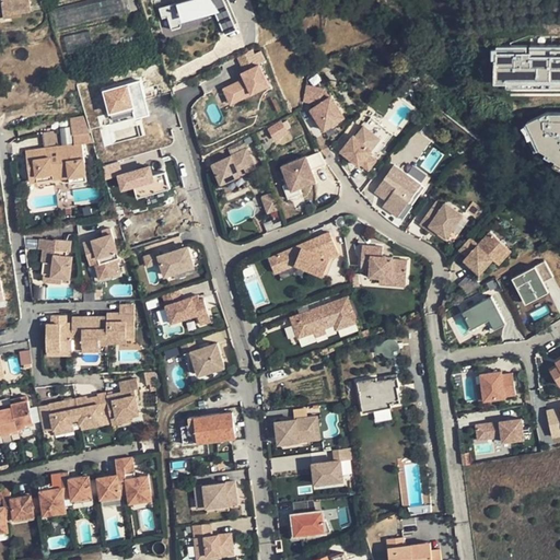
[(0,0),(2,14),(20,12),(20,9),(30,8),(27,0),(0,0)]
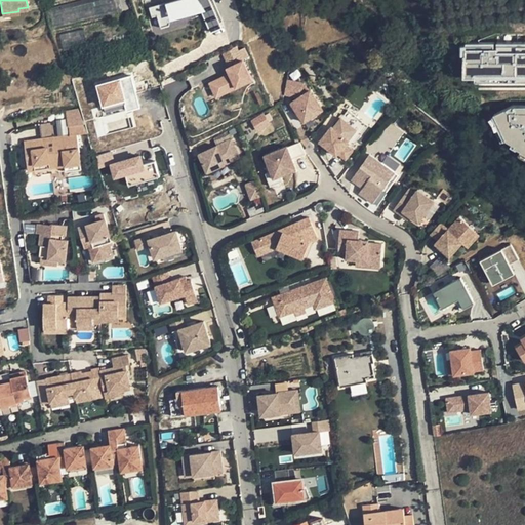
[(185,0),(178,0),(149,8),(152,17),(157,16),(160,28),(169,25),(169,19),(200,11),(210,32),(221,27),(208,0),(187,0),(186,0),(185,0)]
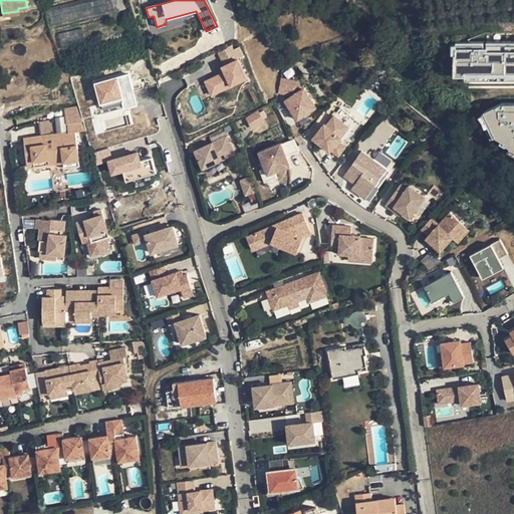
[(131,17),(60,37),(66,56),(137,35),(131,17)]
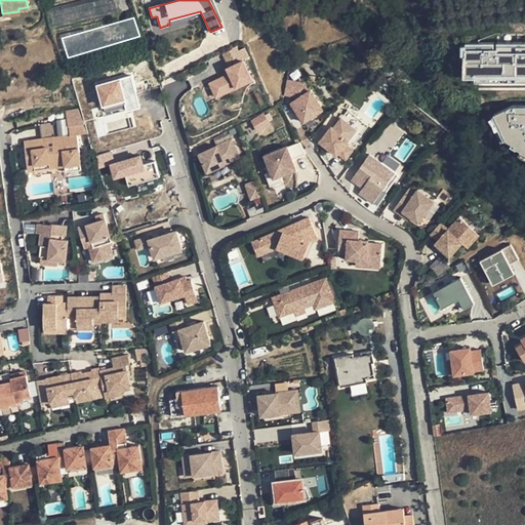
[(524,42),(460,43),(461,75),(524,74),(524,42)]
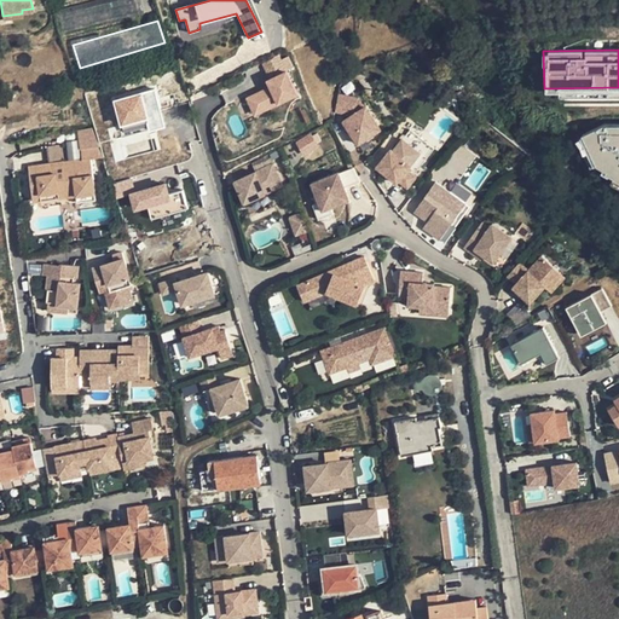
[(271,74),(287,69),(283,55),(267,59),(271,74)]
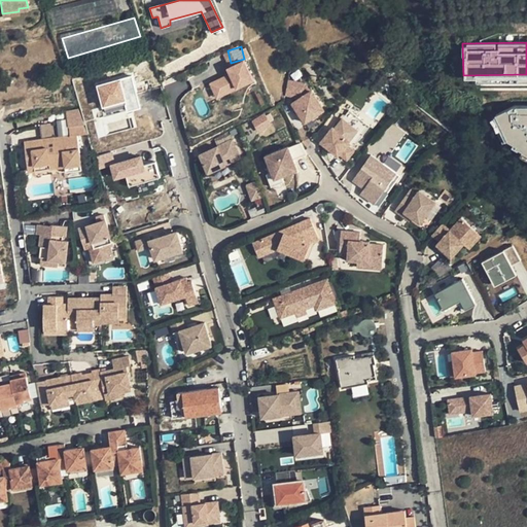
[(112,72),(117,71),(131,68),(138,65),(137,64),(151,60),(153,66),(156,66),(153,58),(134,63),(111,68),(112,72)]
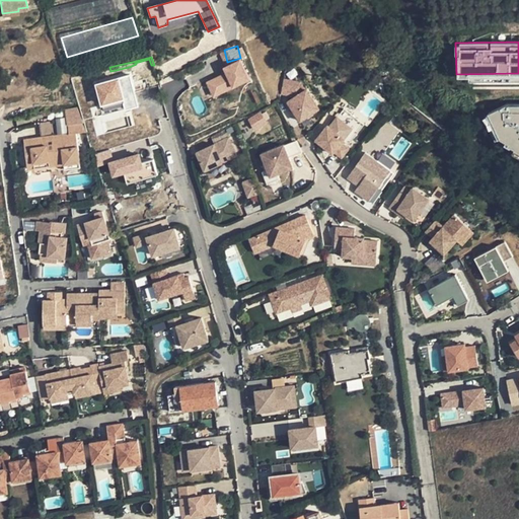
[(225,66),(227,70),(207,80),(215,96),(253,78),(242,57),(225,66)]
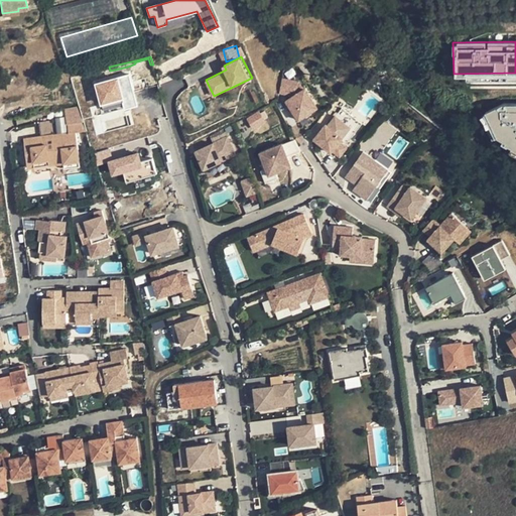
[(131,78),(139,77),(152,73),(150,65),(148,58),(134,62),(135,63),(128,67),(129,72),(131,78)]
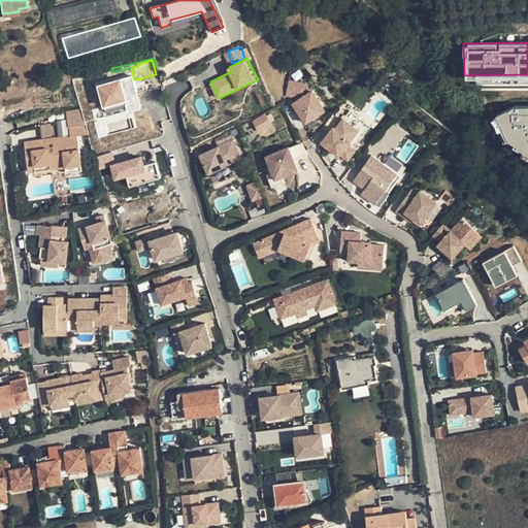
[(157,80),(156,74),(142,78),(143,84),(157,80)]
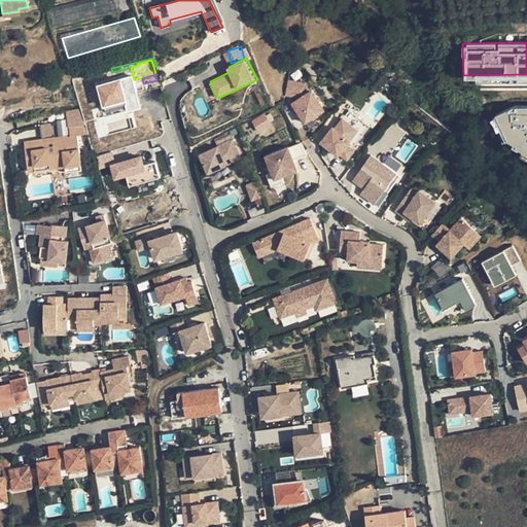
[(306,83),(289,80),(286,96),(297,98),(299,100),(293,104),(295,107),(299,112),(306,124),(325,110),(312,90),(311,91),(306,83)]
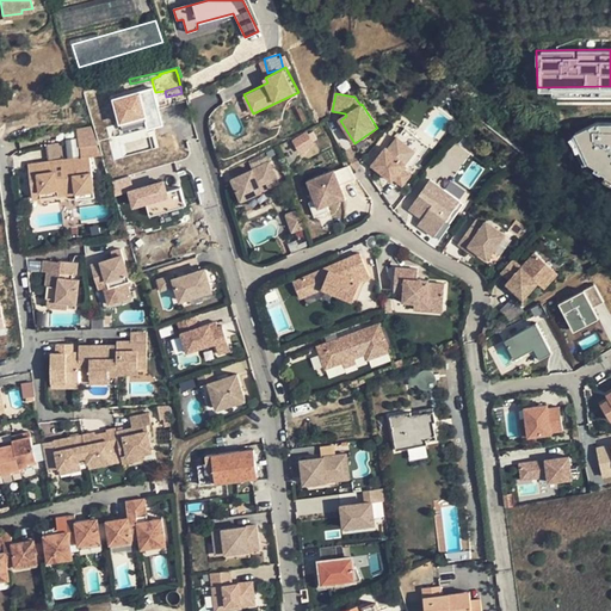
[(610,122),(594,122),(571,134),(585,162),(610,177),(610,122)]
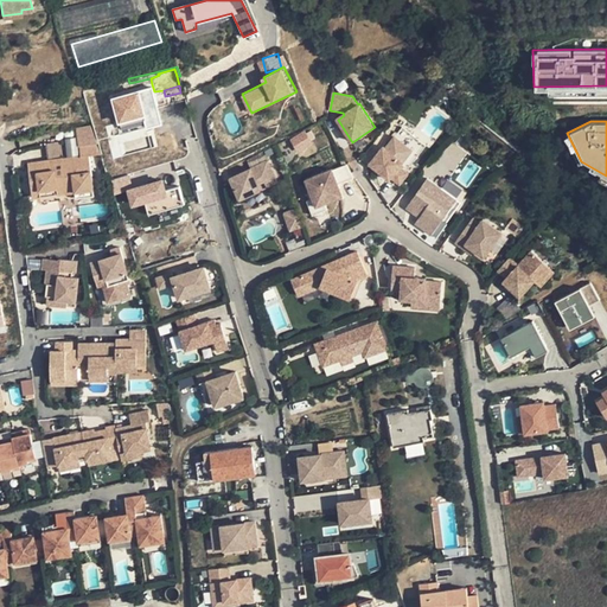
[(97,142),(93,128),(76,131),(78,146),(97,142)]
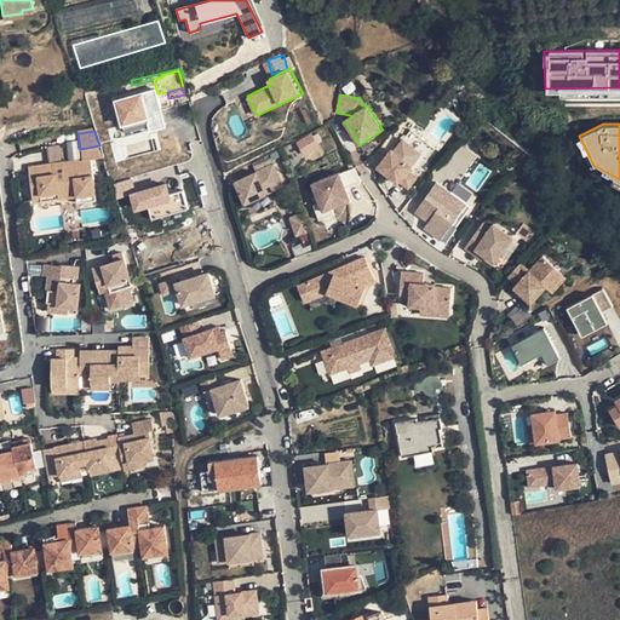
[(311,133),(297,141),(304,155),(319,147),(311,133)]
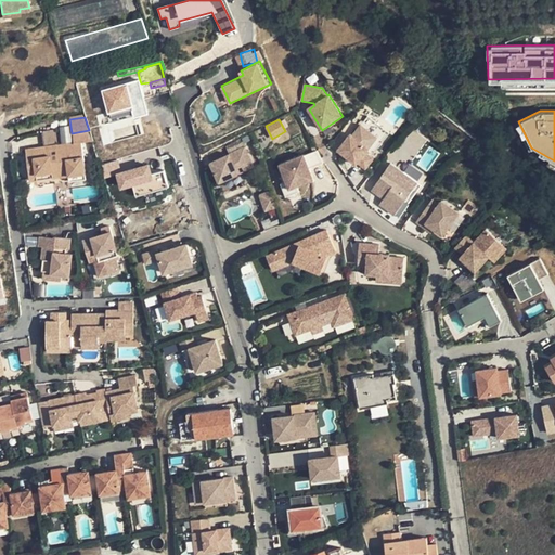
[(52,128),(41,130),(43,145),(55,143),(52,128)]
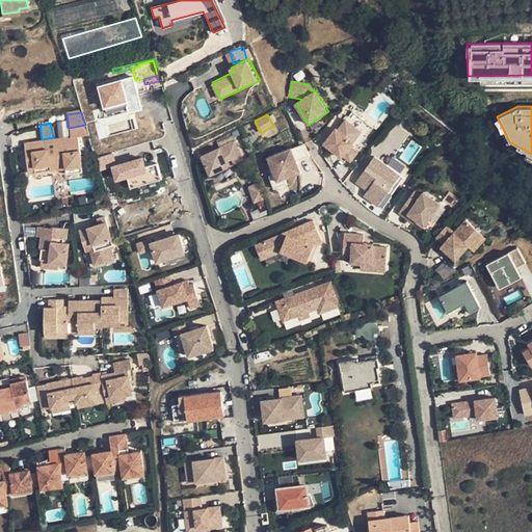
[(71,135),(53,139),(58,167),(64,166),(81,163),(76,135),(88,133),(85,125),(69,128),(71,135)]
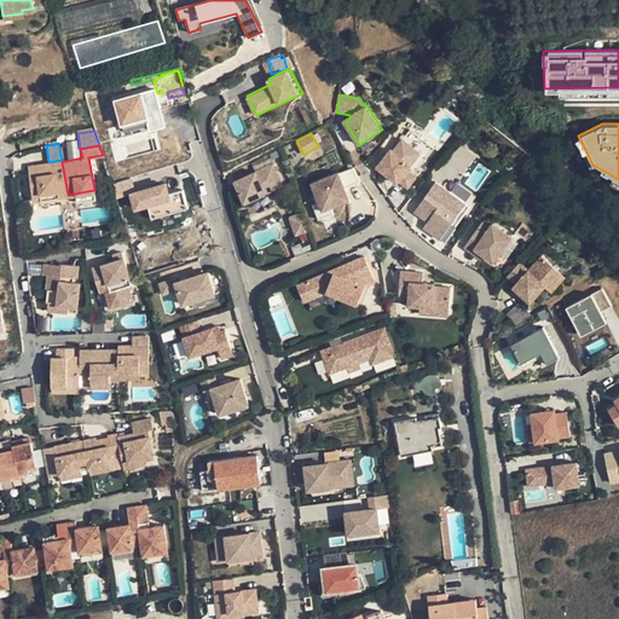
[(412,166),(392,150),(377,168),(398,184),(399,181),(409,189),(417,178),(409,171),(412,166)]
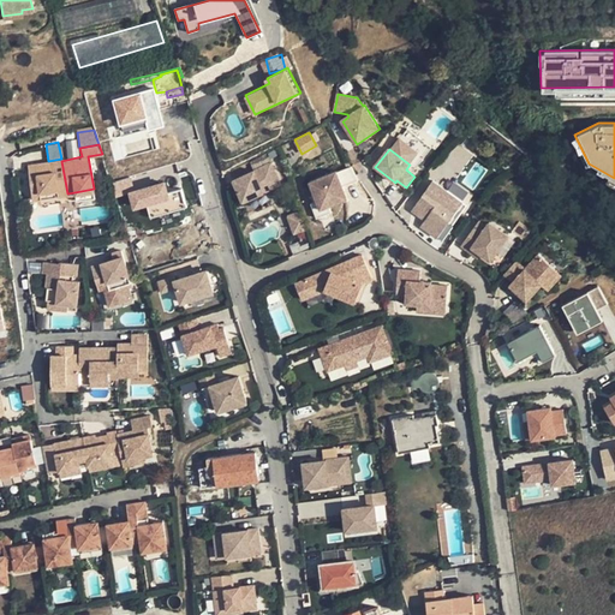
[(67,193),(61,161),(61,159),(48,161),(28,165),(31,190),(43,189),(46,197),(67,193)]
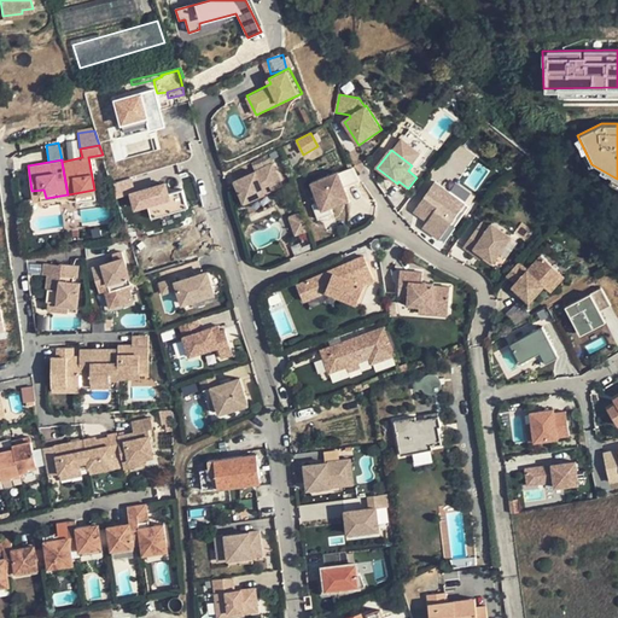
[(273,164),(235,181),(245,202),(283,185),(273,164)]
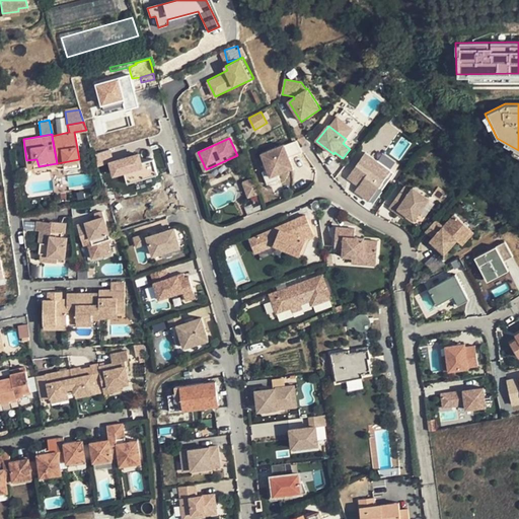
[(297,141),(285,145),(290,158),(303,152),(297,141)]
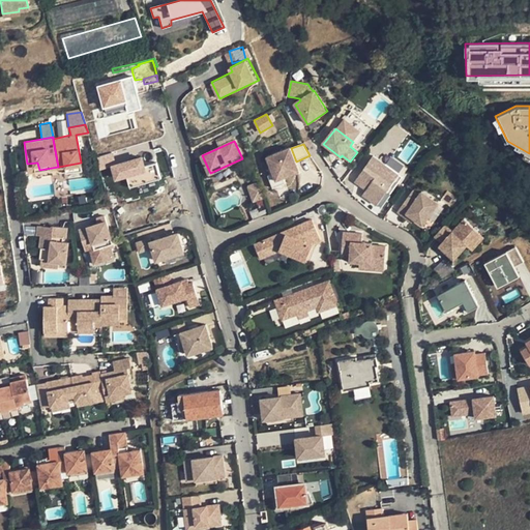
[(296,169),(297,165),(296,162),(291,148),(268,157),(271,168),(269,169),(271,174),(268,175),(273,188),(287,183),(284,177),(290,175),(289,172),(296,169)]
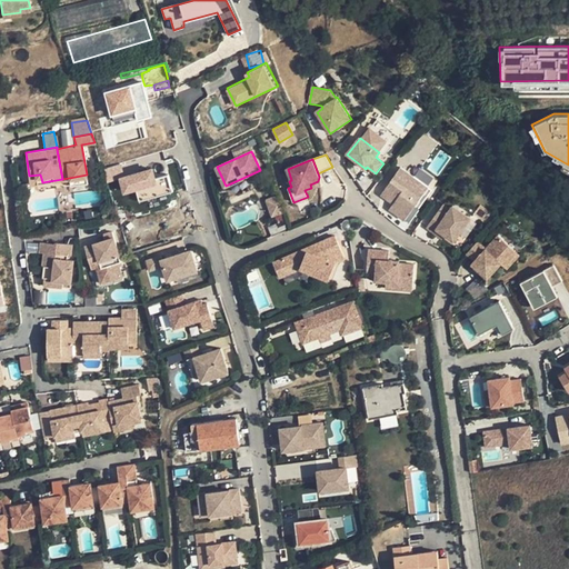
[(138,189),(140,199),(175,191),(170,172),(158,176),(156,166),(126,172),(123,162),(107,167),(110,181),(121,178),(125,192),(138,189)]
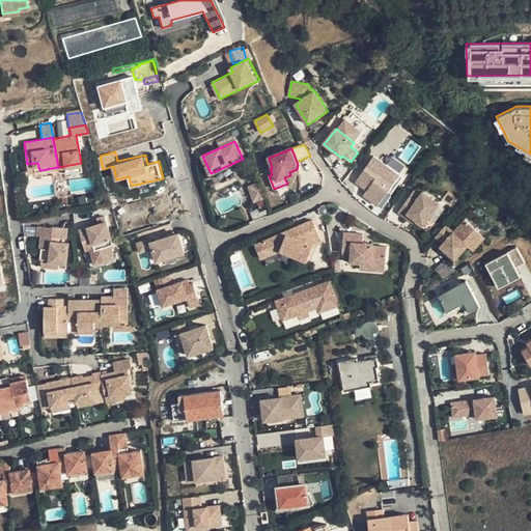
[(386,166),(374,158),(357,183),(368,190),(364,196),(379,206),(397,179),(383,170),(386,166)]
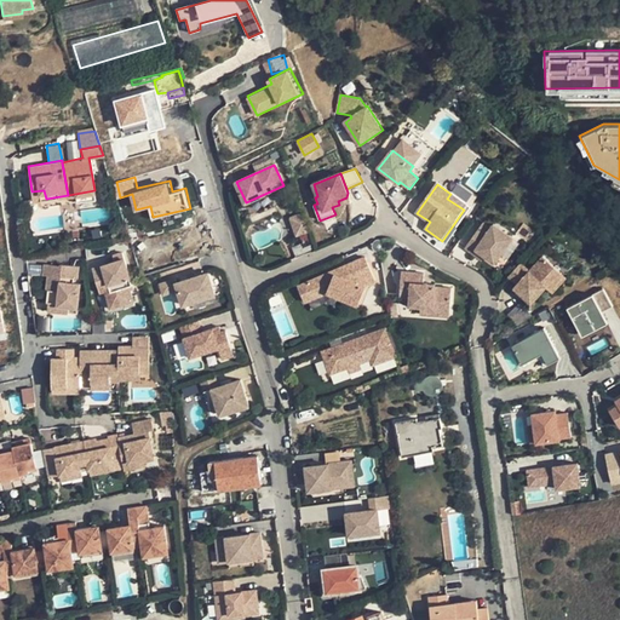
[(34,201),(46,199),(44,190),(32,191),(34,201)]
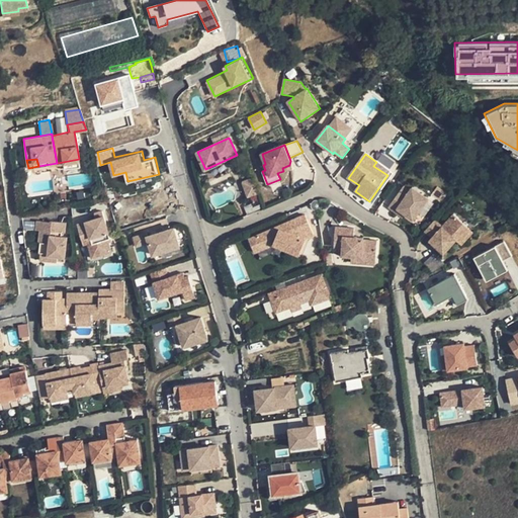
[(80,165),(79,159),(63,162),(64,167),(80,165)]
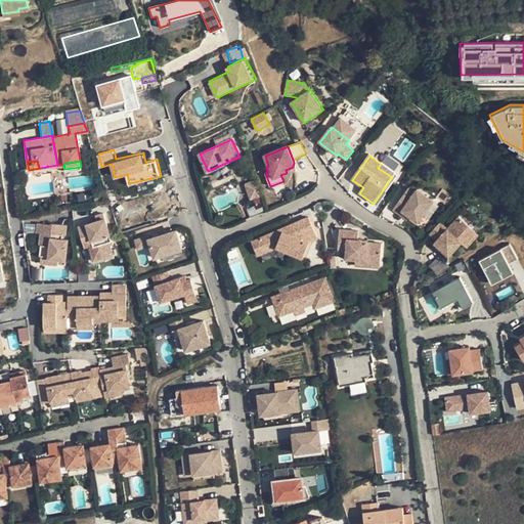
[(260,190),(256,180),(246,184),(249,193),(252,191),(252,193),(260,190)]
